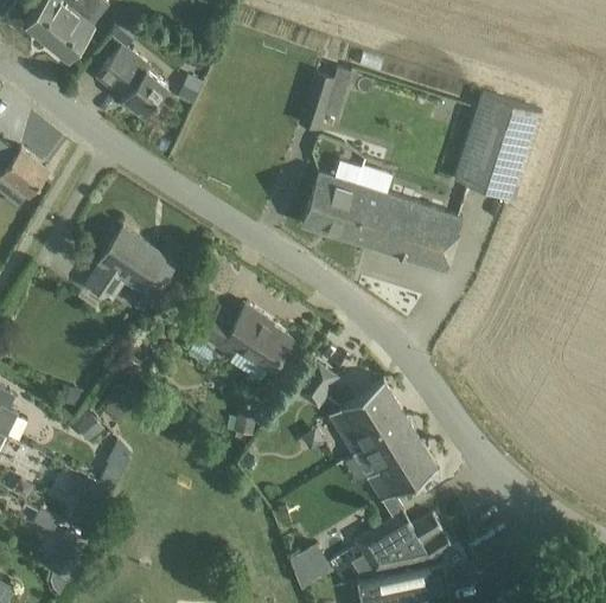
[(45,0),(27,23),(70,57),(109,6),(101,0),(45,0)]
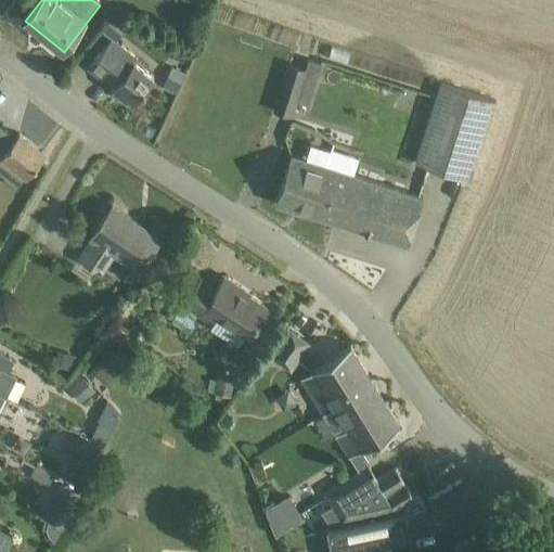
[(138,62),(123,50),(113,41),(89,71),(113,91),(110,94),(114,99),(117,94),(132,107),(155,80),(136,65),(138,62)]
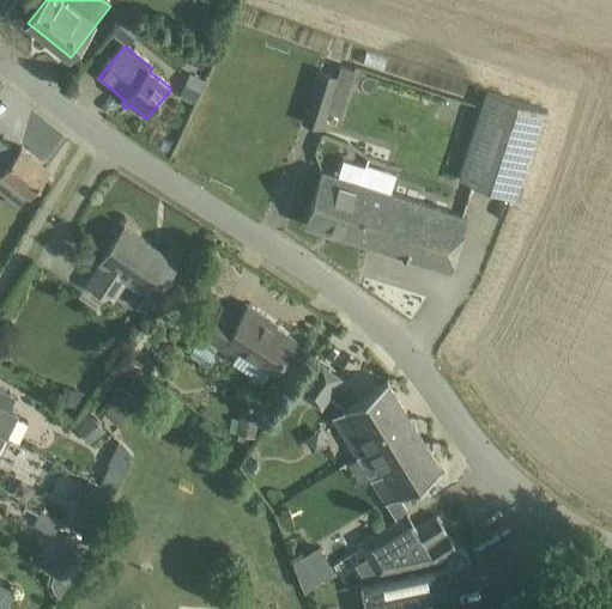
[(357,74),(340,69),(337,81),(319,75),(301,127),(321,134),(327,116),(340,121),(357,74)]
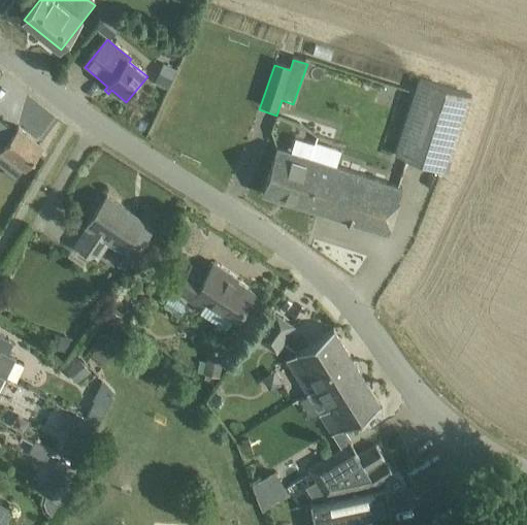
[(168,92),(176,73),(164,67),(155,86),(168,92)]
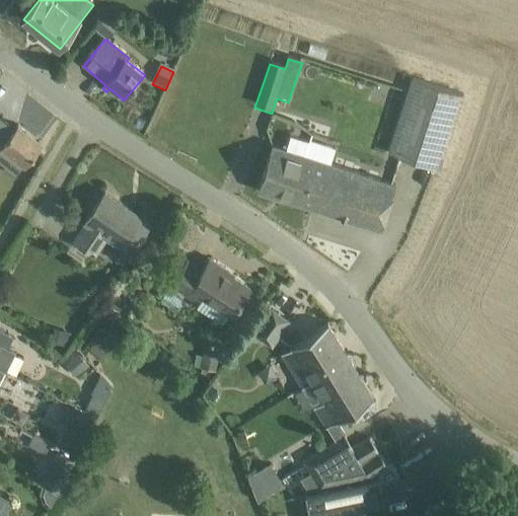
[(414,80),(389,155),(440,172),(464,96),(414,80)]
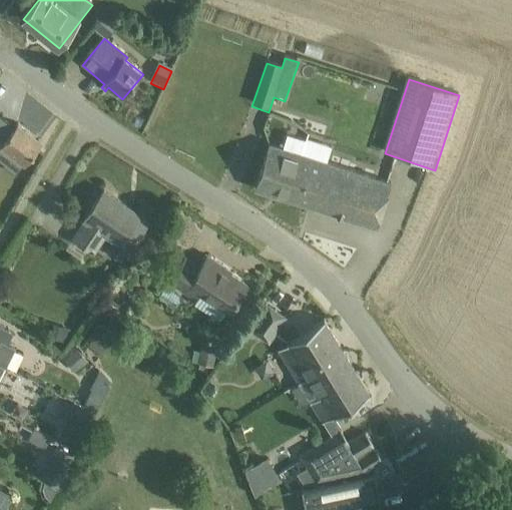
[(2,119),(0,122),(0,138),(3,141),(0,145),(0,147),(11,156),(2,168),(16,179),(42,144),(18,125),(15,129),(2,119)]
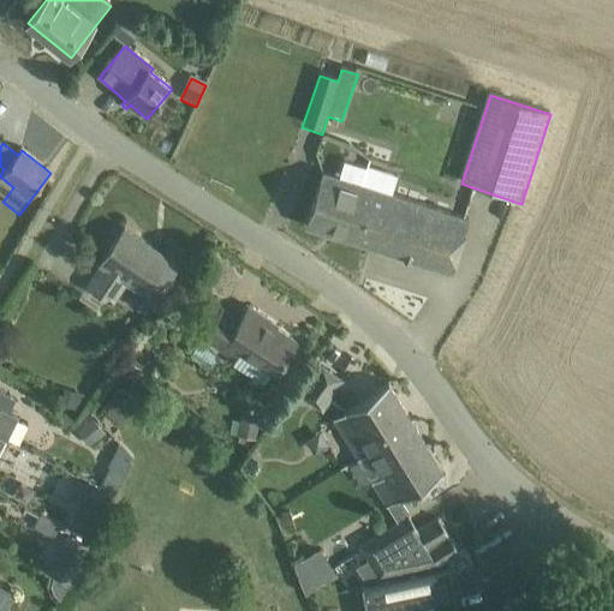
[(465,219),(325,175),(307,229),(452,276),(469,222),(465,221),(465,219)]
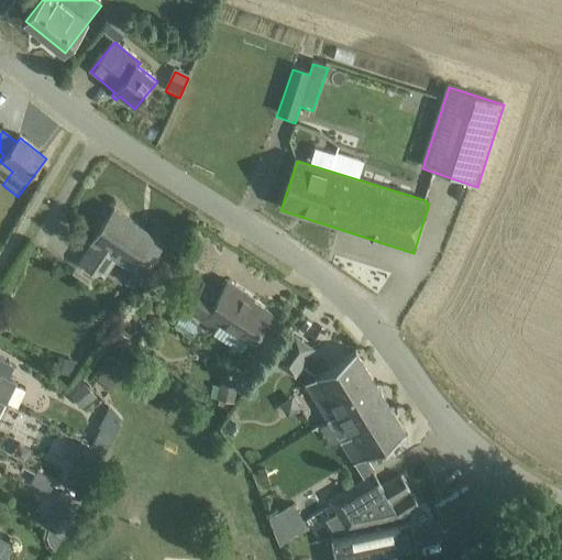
[(134,288),(147,267),(161,249),(138,233),(140,229),(114,212),(94,243),(96,244),(81,264),(103,280),(117,260),(125,265),(118,278),(134,288)]
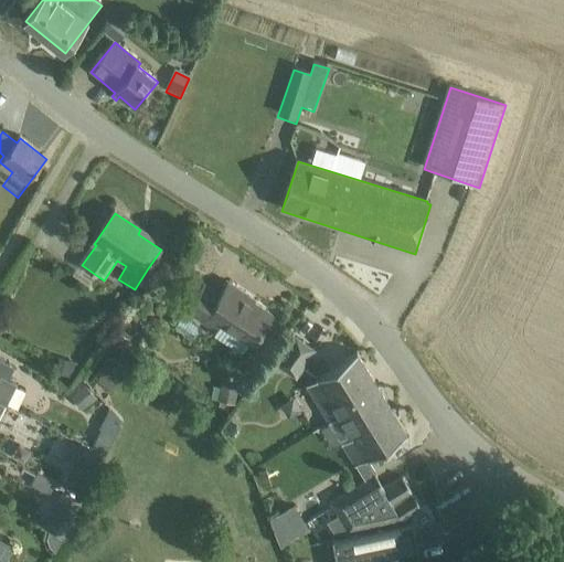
[(205,288),(193,306),(188,314),(215,331),(221,324),(254,345),(272,317),(246,299),(247,298),(229,286),(221,298),(205,288)]
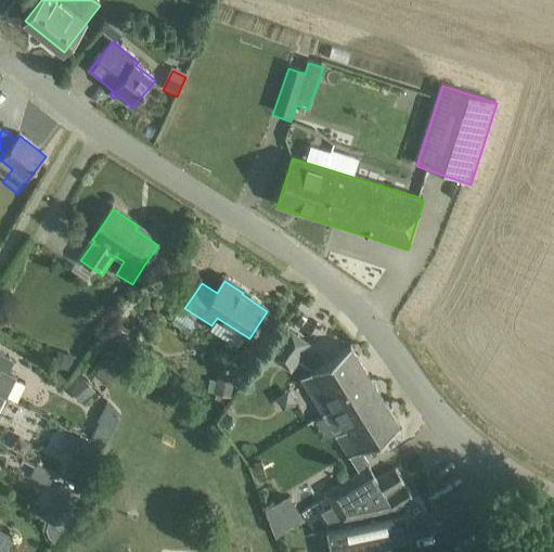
[(287,331),(268,359),(291,374),(310,347),(287,331)]
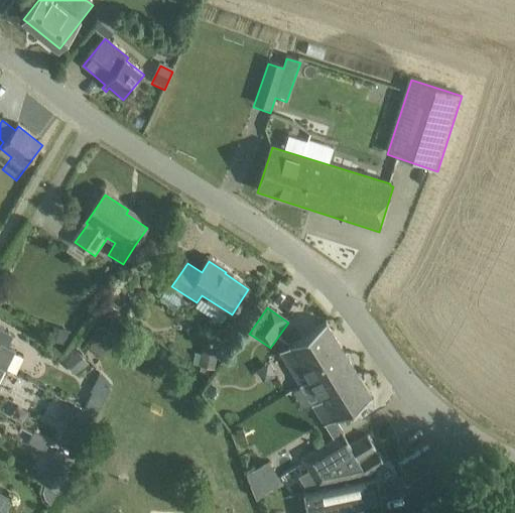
[(310,382),(348,359),(327,325),(289,347),(303,370),(293,376),(301,388),(310,382)]
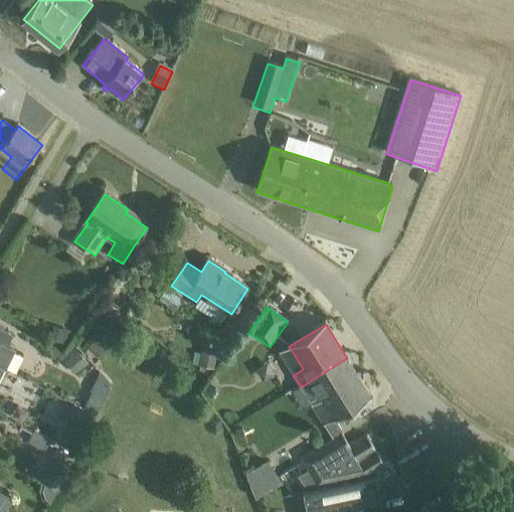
[(0,366),(7,370),(15,352),(7,348),(13,336),(0,329),(0,366)]
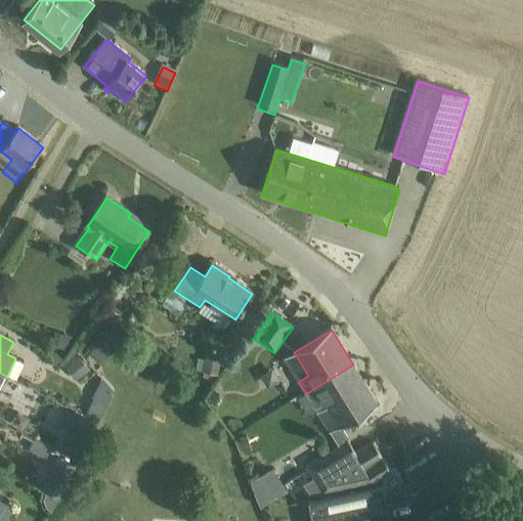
[(353,364),(315,388),(328,407),(318,414),(331,434),(378,405),(353,364)]
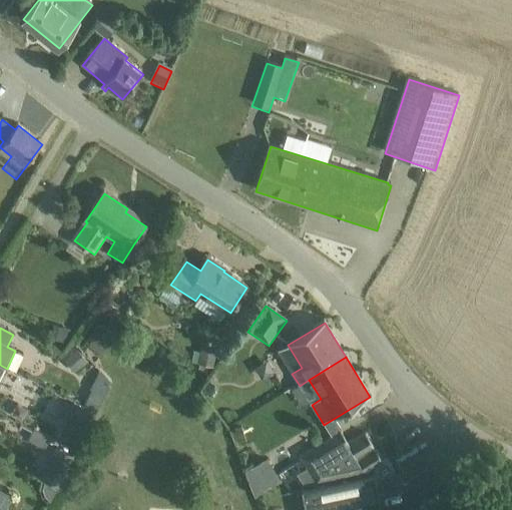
[(83,409),(96,414),(111,384),(101,372),(83,409)]
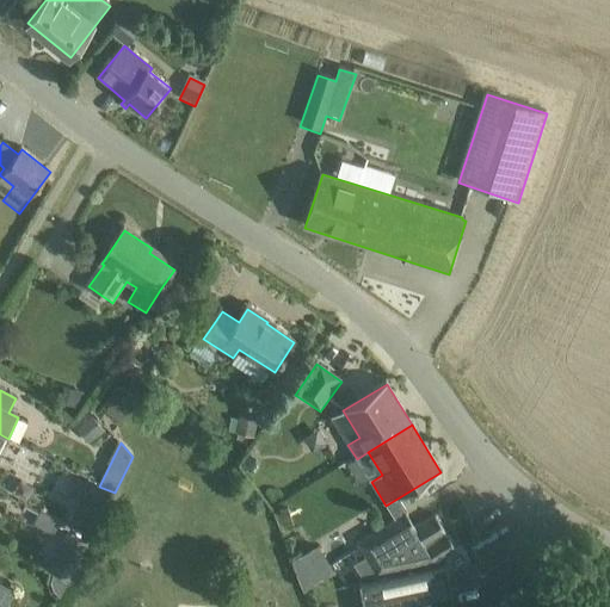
[(41,514),(35,527),(55,537),(61,524),(41,514)]
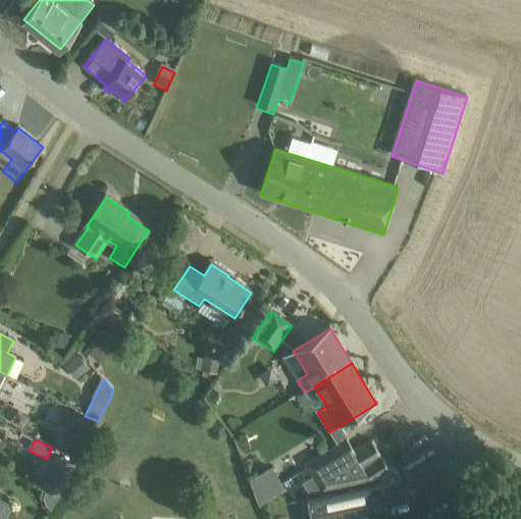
[(348,442),(330,451),(306,466),(324,497),(308,501),(311,518),(387,518),(381,485),(380,479),(391,473),(373,443),(353,452),(348,442)]
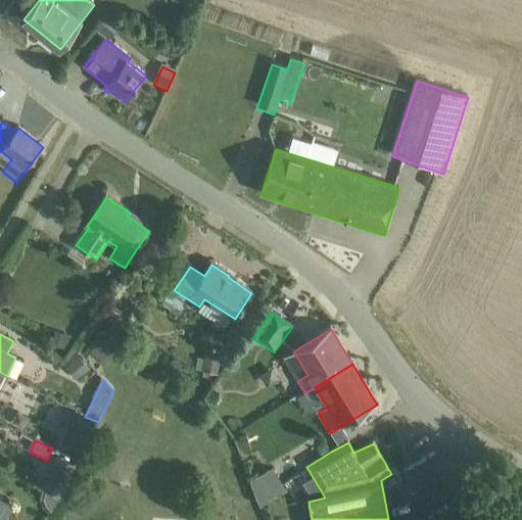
[(59,500),(62,494),(76,467),(58,459),(42,491),(59,500)]
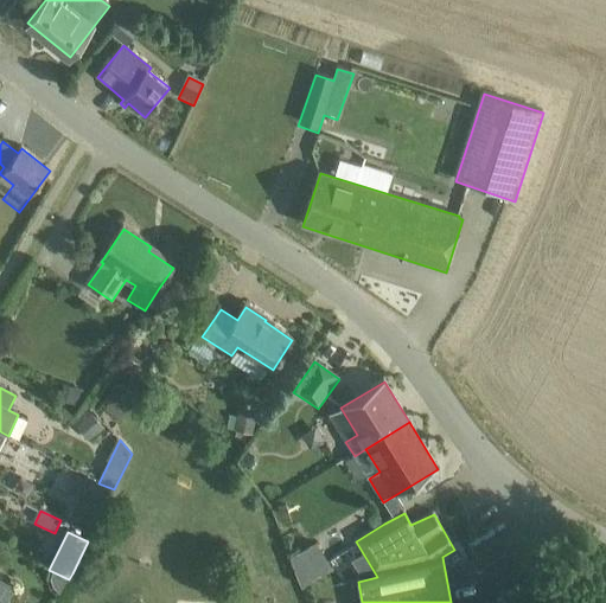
[(317,545),(292,560),(303,588),(332,570),(317,545)]
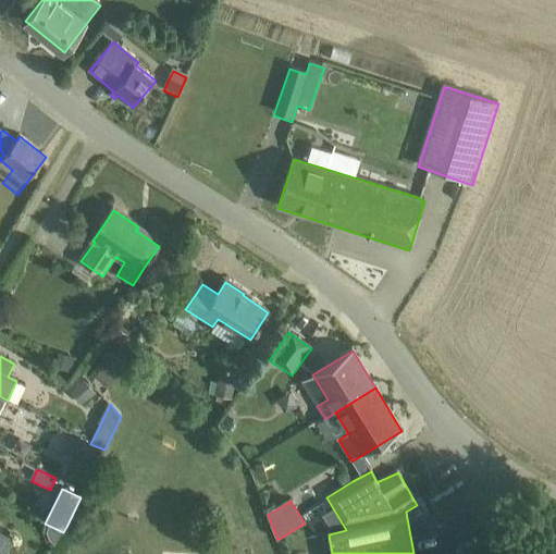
[(0,551),(3,553),(9,553),(13,544),(0,537),(0,551)]
